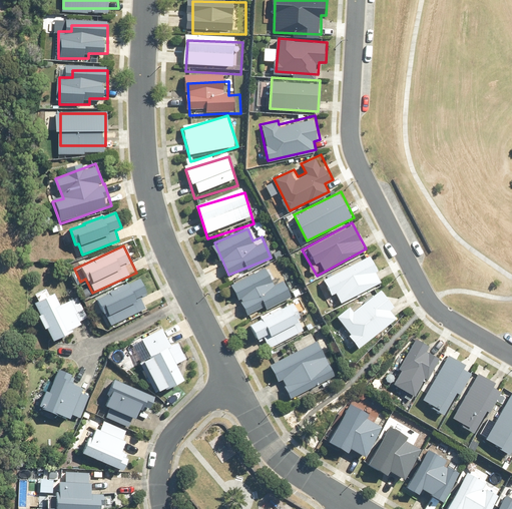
[(384,284),(371,256),(320,280),(333,307),(384,284)]
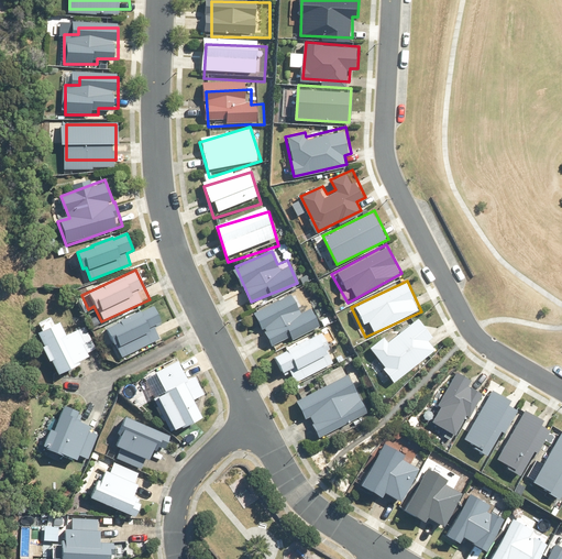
[(310,300),(302,304),(295,289),(253,310),(271,344),(288,336),(291,341),(323,324),(310,300)]
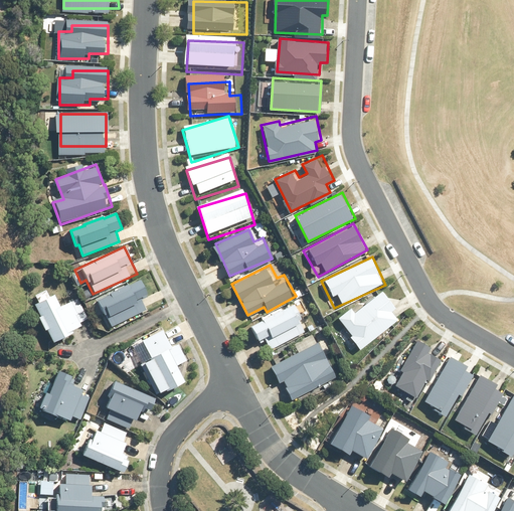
[(142,275),(96,300),(111,327),(149,307),(144,298),(152,294),(142,275)]
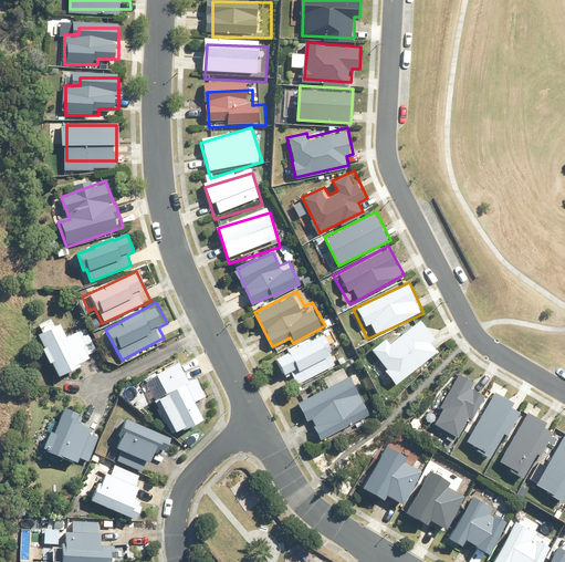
[(375,355),(397,384),(443,347),(421,319),(375,355)]
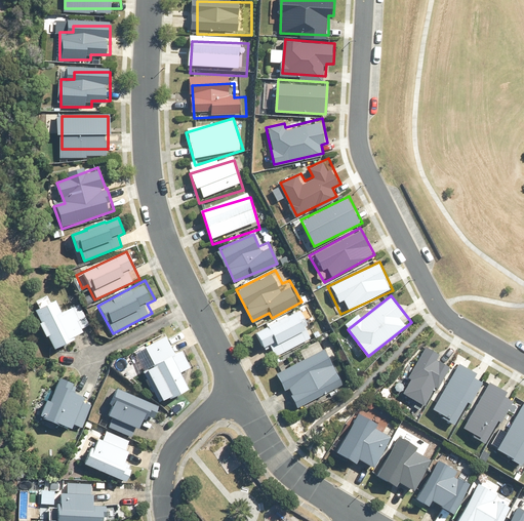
[(90,321),(80,301),(59,310),(55,301),(35,311),(41,323),(40,324),(46,338),(48,336),(54,350),(75,338),(73,336),(83,331),(80,326),(90,321)]
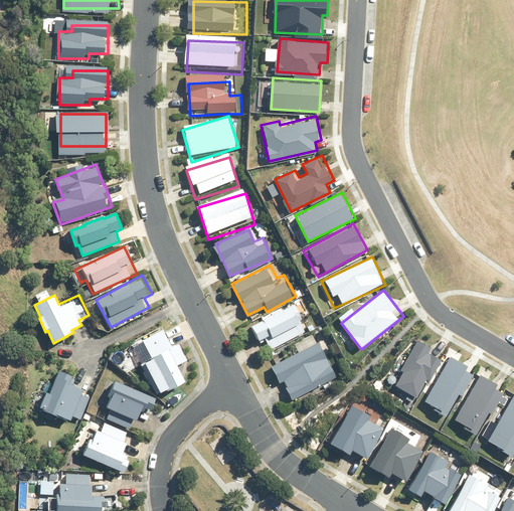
[(306,331),(297,307),(252,329),(265,351),(306,331)]
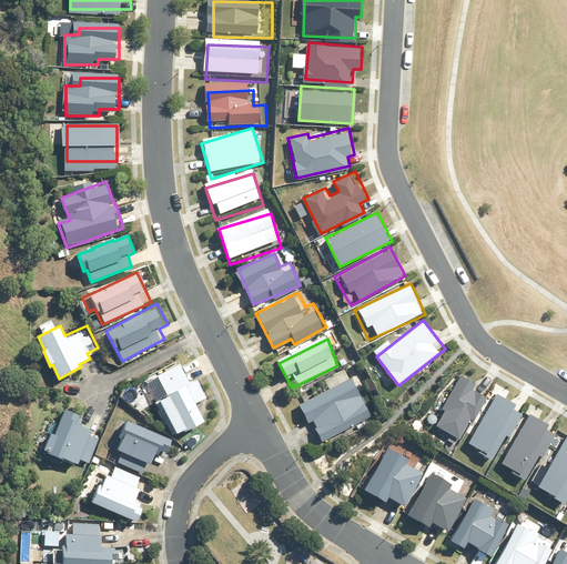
[(180,364),(158,375),(169,395),(158,401),(176,436),(184,433),(185,434),(205,423),(195,404),(206,396),(196,376),(190,381),(180,364)]
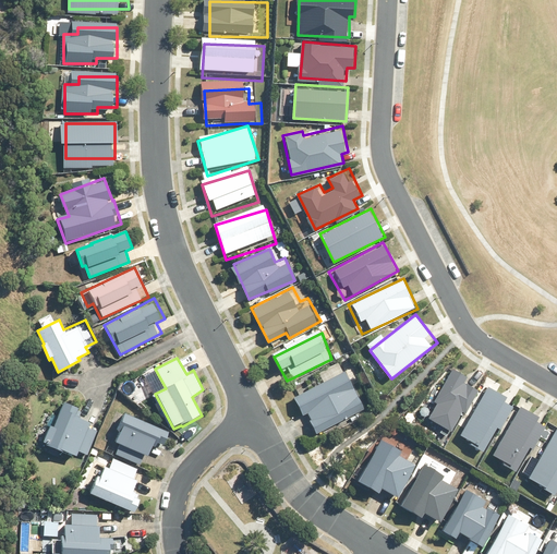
[(425,420),(453,435),(480,387),(467,381),(469,376),(453,368),(425,420)]
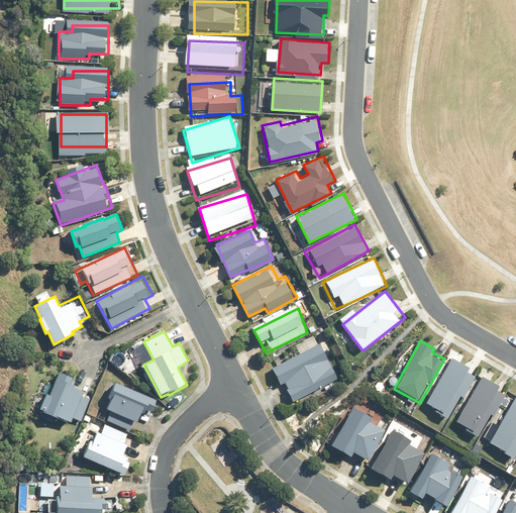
[(319,345),(277,368),(285,383),(292,379),(297,389),(332,371),(319,345)]
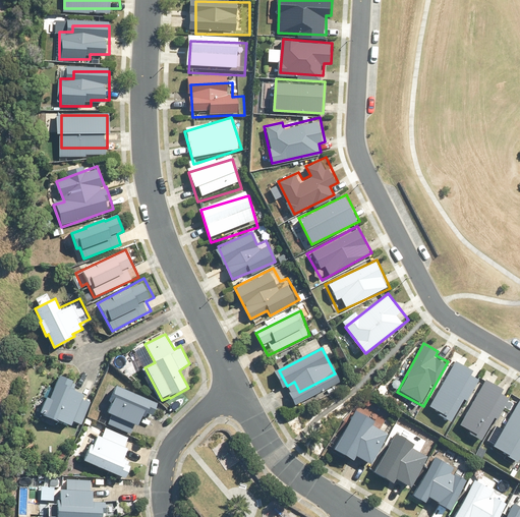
[(428,409),(453,423),(480,376),(455,361),(428,409)]
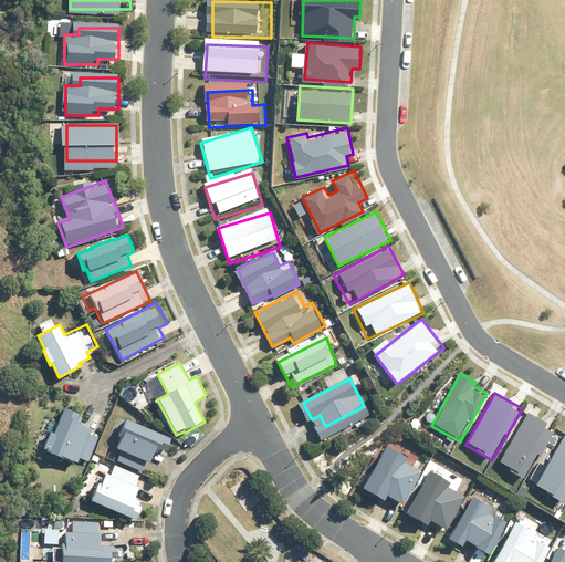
[(90,430),(91,429),(80,425),(81,424),(76,422),(80,415),(64,409),(54,435),(51,434),(43,451),(77,465),(81,457),(90,460),(98,435),(90,430)]
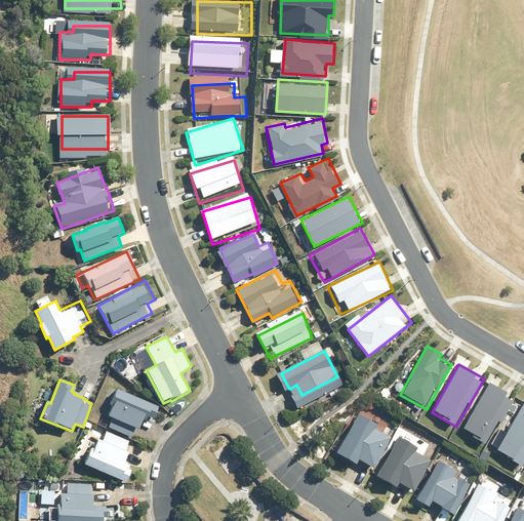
[(461,430),(486,444),(514,394),(489,381),(461,430)]
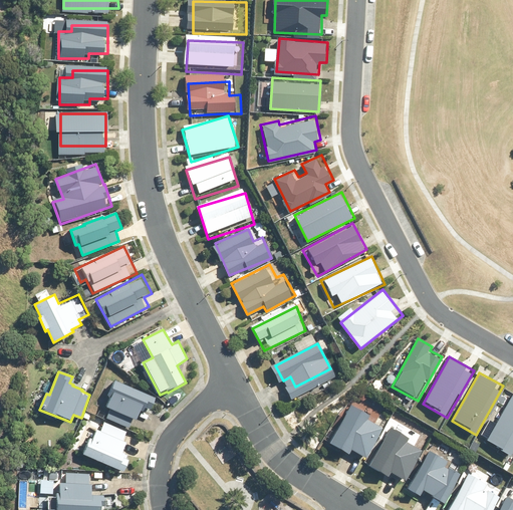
[(156,399),(114,381),(108,398),(111,399),(106,409),(110,411),(107,418),(130,428),(133,421),(136,422),(140,412),(144,414),(148,405),(153,406),(156,399)]
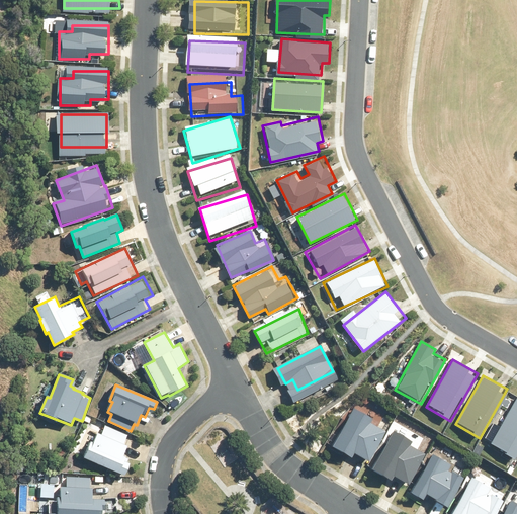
[(369,453),(392,416),(362,394),(338,434),(369,453)]
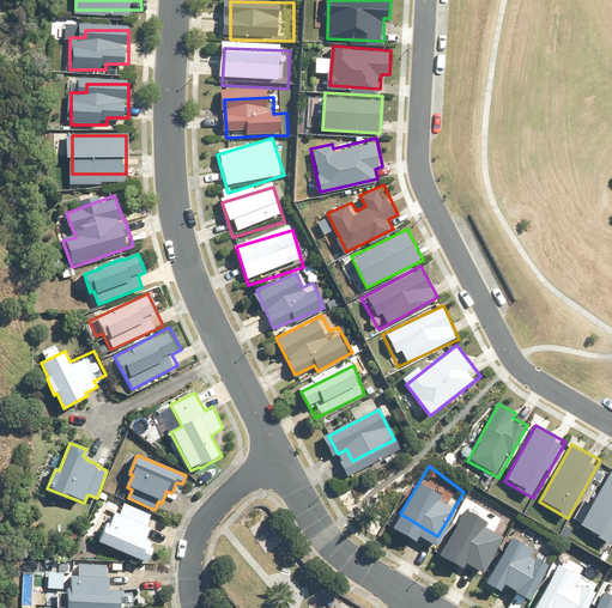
[(611,473),(581,526),(610,543),(611,540),(611,473)]
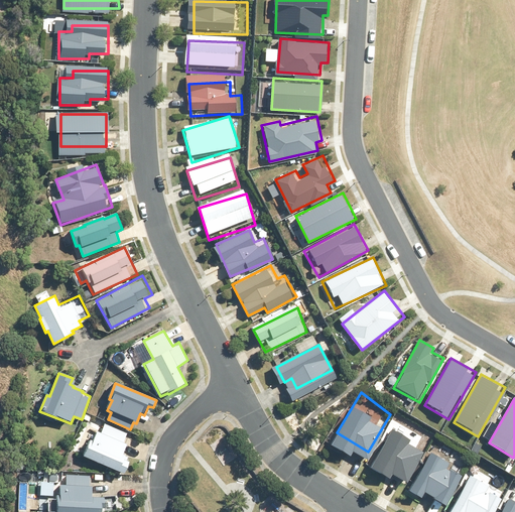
[(427,436),(394,418),(373,454),(406,472),(427,436)]
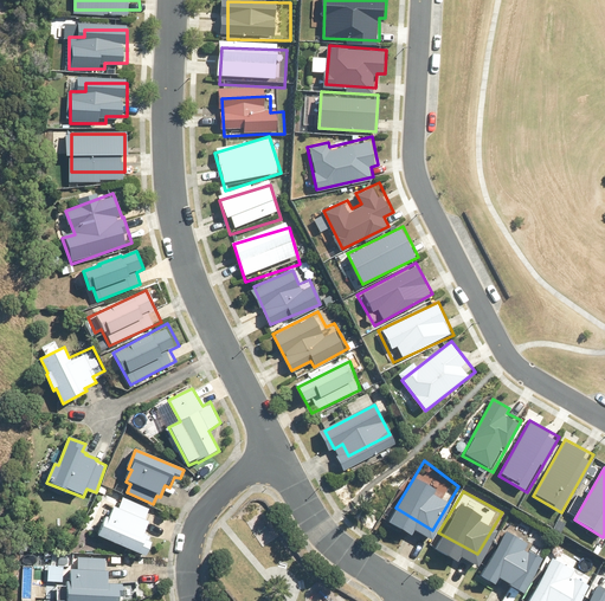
[(107,518),(98,538),(146,559),(153,543),(141,538),(148,522),(143,521),(150,505),(123,495),(117,509),(114,508),(108,519),(107,518)]
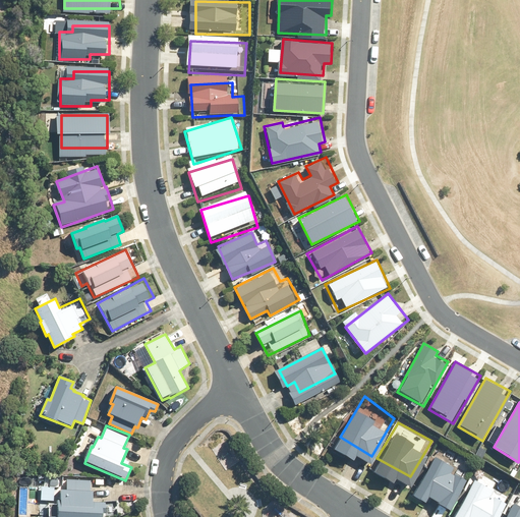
[(473,462),(439,442),(415,480),(450,502),(473,462)]
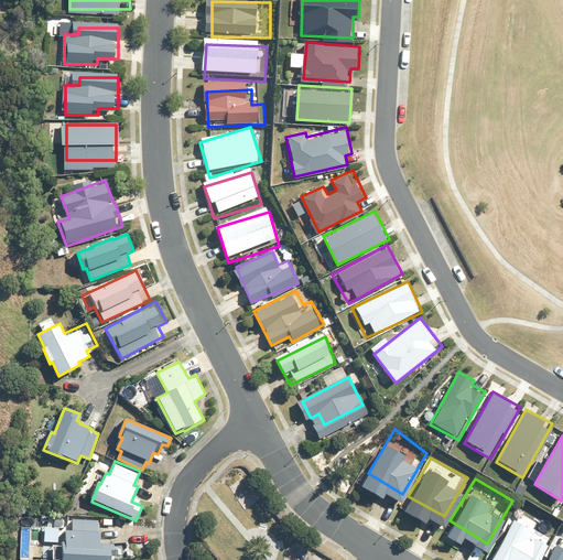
[(526,559),(547,526),(520,506),(493,550),(509,559),(526,559)]
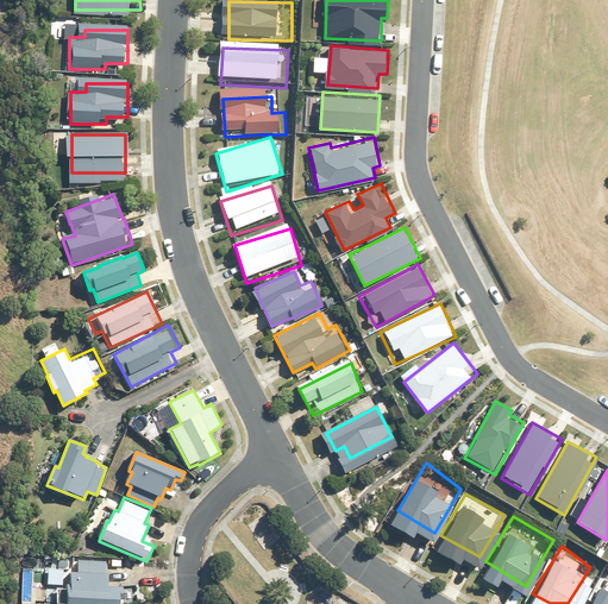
[(106,577),(106,560),(80,560),(79,576),(71,576),(71,583),(68,583),(66,603),(118,603),(119,602),(123,602),(124,589),(108,589),(108,576),(106,577)]
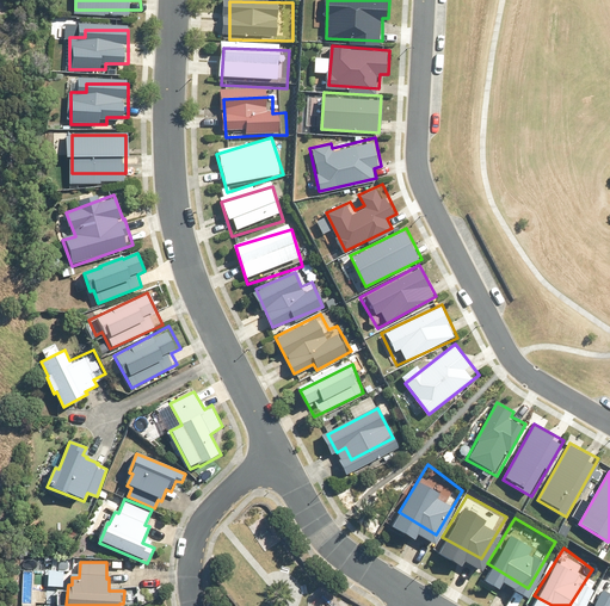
[(609,585),(602,581),(584,605),(609,605),(609,585)]
